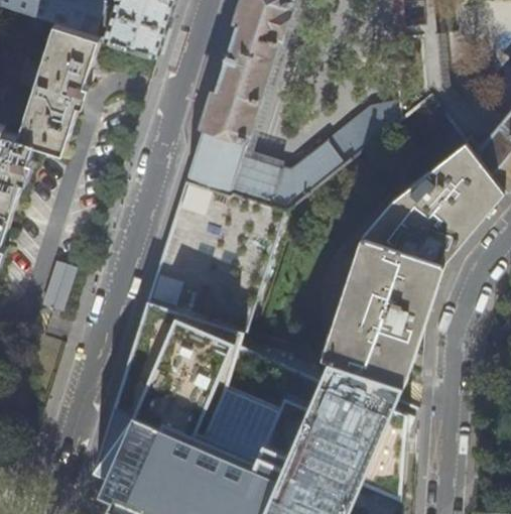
[(114,0),(112,8),(97,3),(97,1),(96,0),(95,0),(0,0),(0,6),(52,23),(97,37),(155,56),(166,19),(168,12),(172,0),(114,0)]
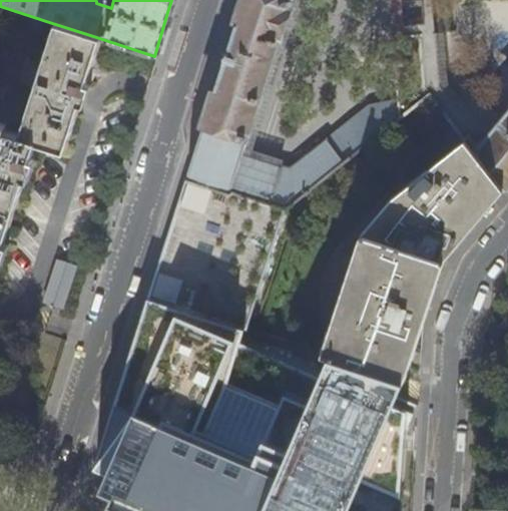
[(507,113),(499,124),(452,106),(438,89),(432,34),(388,39),(395,108),(366,131),(360,124),(328,149),(324,143),(287,172),(238,156),(288,0),(239,0),(224,50),(183,178),(283,210),(397,120),(427,97),(463,143),(501,190),(507,182),(507,113)]
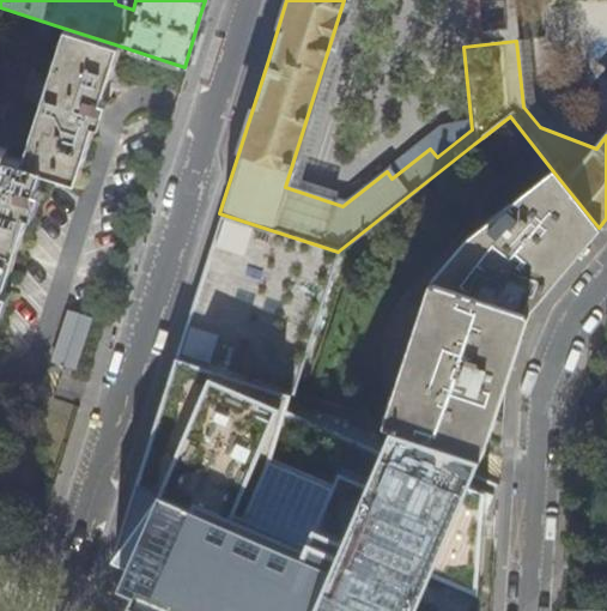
[(98,100),(115,44),(62,28),(20,162),(1,156),(4,150),(0,149),(0,312),(6,294),(0,291),(6,276),(25,213),(31,216),(35,203),(38,193),(34,191),(40,168),(73,180),(85,139),(91,122),(97,125),(105,101),(98,100)]
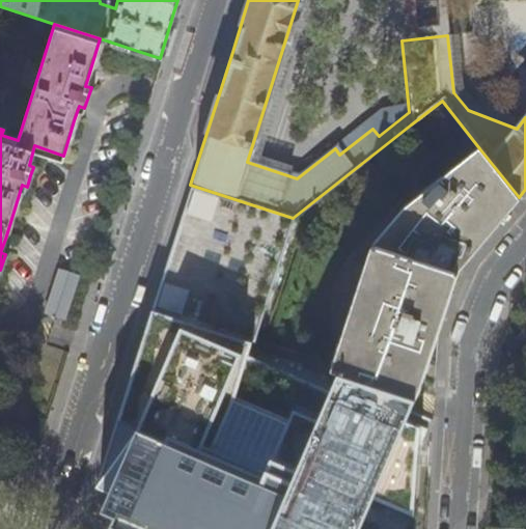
[(519,197),(479,148),(466,159),(461,154),(453,151),(446,152),(439,157),(435,163),(434,168),(435,173),(438,181),(404,207),(377,241),(334,367),(340,369),(415,392),(430,397),(434,336),(438,326),(463,265),(487,235),(519,197)]
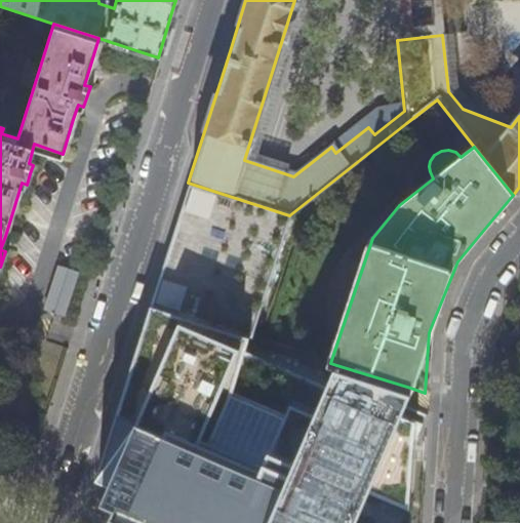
[(289,215),(188,183),(170,237),(156,282),(149,306),(249,337),(289,215)]
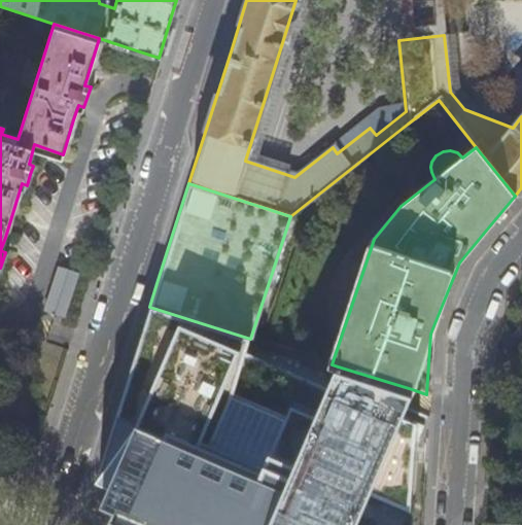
[(74,272),(58,268),(43,312),(60,317),(74,272)]
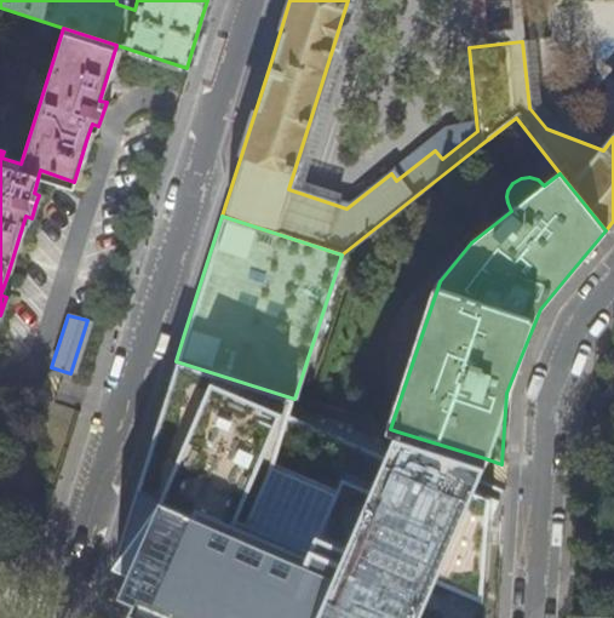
[(294,399),(176,361),(154,427),(135,488),(112,562),(128,571),(121,587),(137,594),(132,607),(154,617),(477,617),(480,577),(483,515),(469,514),(470,513),(463,509),(466,501),(485,458),(397,431),(388,458),(361,447),(287,415),(294,399)]
